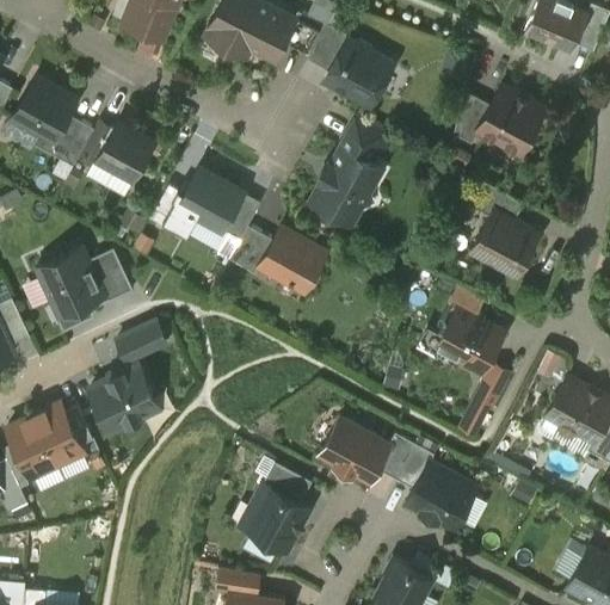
[(176,8),(152,0),(133,0),(124,24),(162,39),(176,8)]
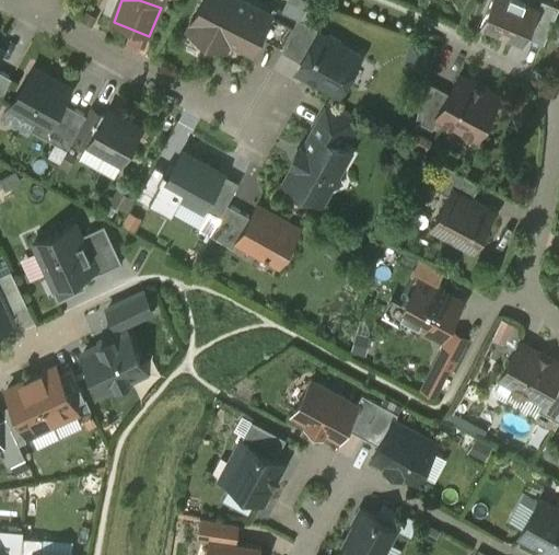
[(270,18),(234,0),(205,0),(188,34),(226,53),(230,45),(252,56),(260,39),(271,19),(270,18)]
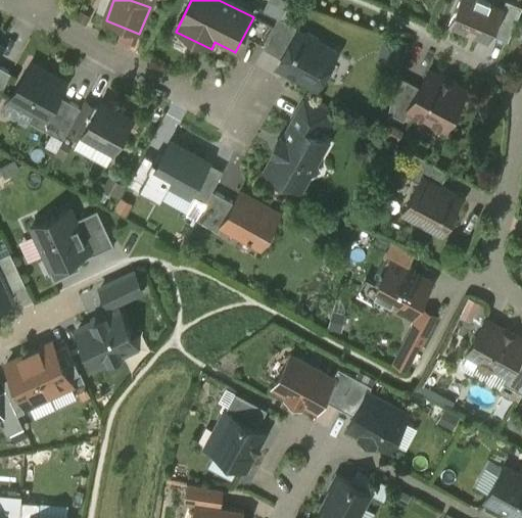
[(510,0),(508,5),(494,0),(456,0),(446,21),(492,43),(496,35),(513,42),(521,21),(521,4),(513,0),(510,0)]
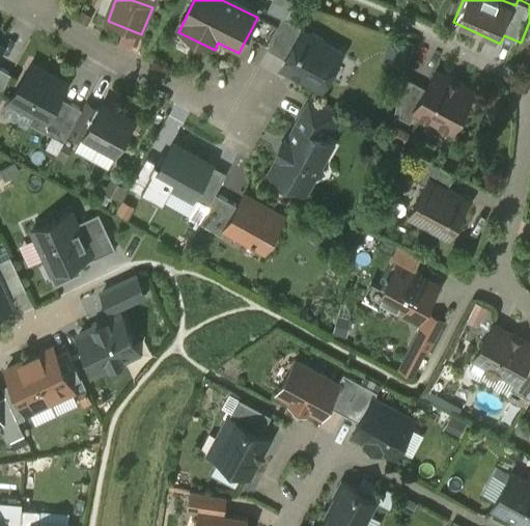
[(285,22),(258,10),(256,17),(257,18),(247,37),(270,49),(285,22)]
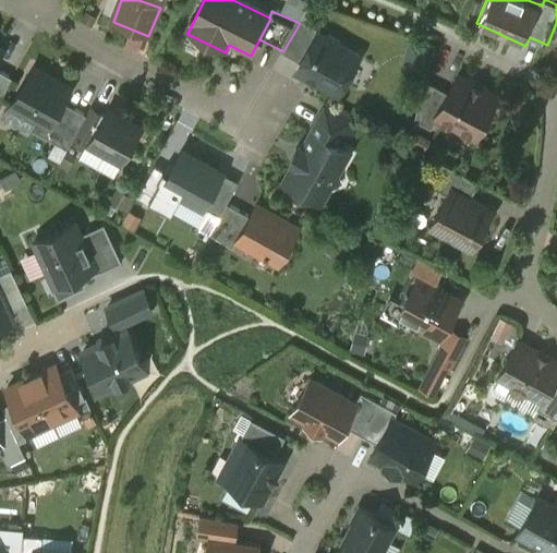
[(283,51),(281,55),(301,65),(317,37),(318,37),(319,34),(300,23),(283,51)]
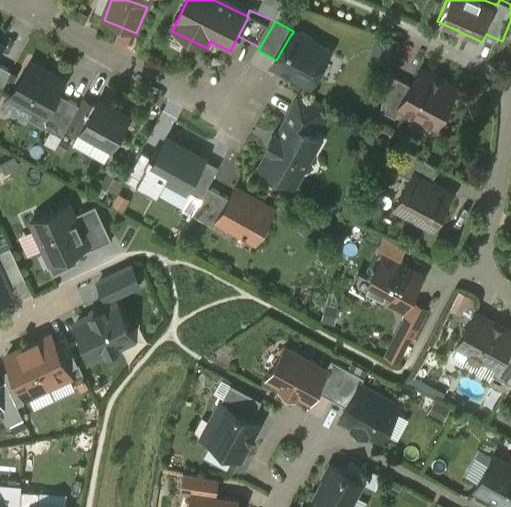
[(301,35),(296,37),(292,34),(291,34),(276,60),(272,67),(310,89),(329,55),(312,45),(310,41),(301,35)]
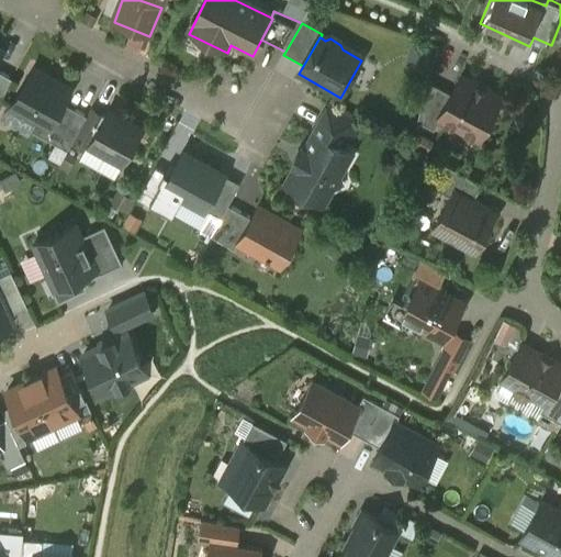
[(33,71),(12,109),(37,122),(48,129),(63,106),(70,92),(33,71)]
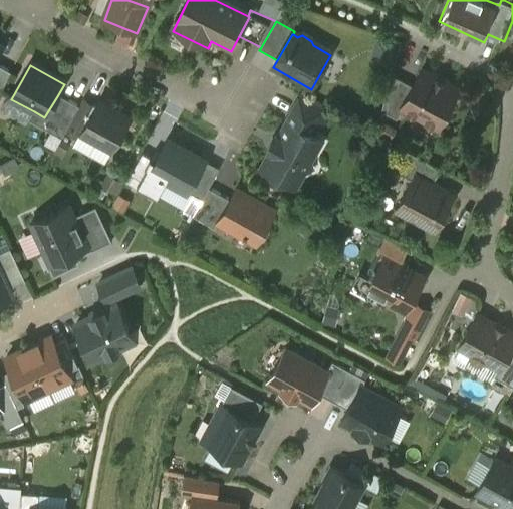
[(0,93),(11,74),(0,68),(0,93)]
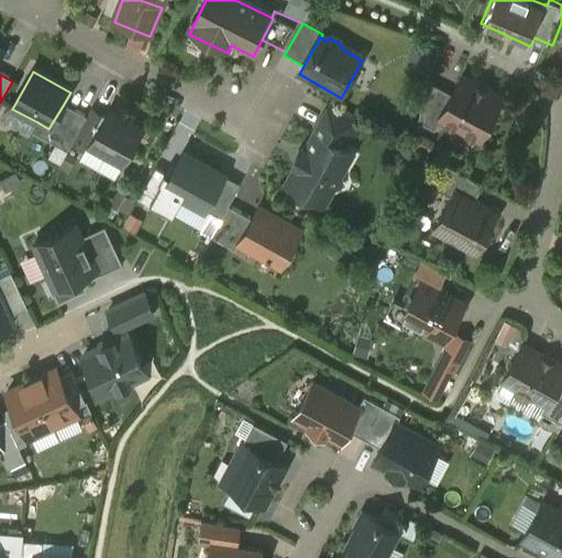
[(502,101),(461,80),(452,98),(439,121),(441,122),(460,132),(467,130),(482,138),(502,101)]
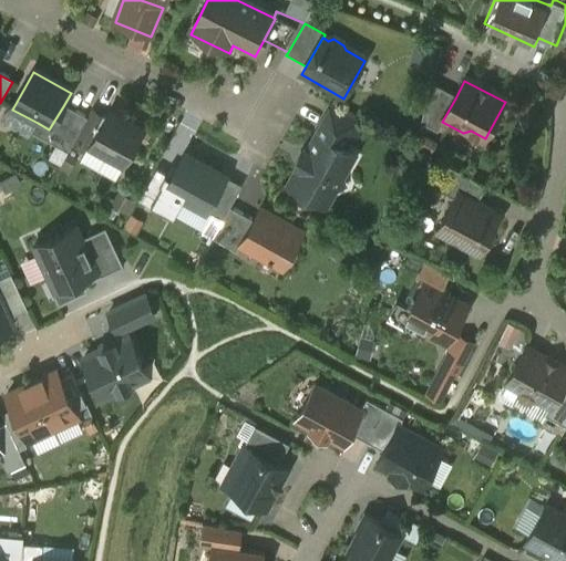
[(432,86),(421,126),(438,135),(444,123),(442,122),(455,99),(432,86)]
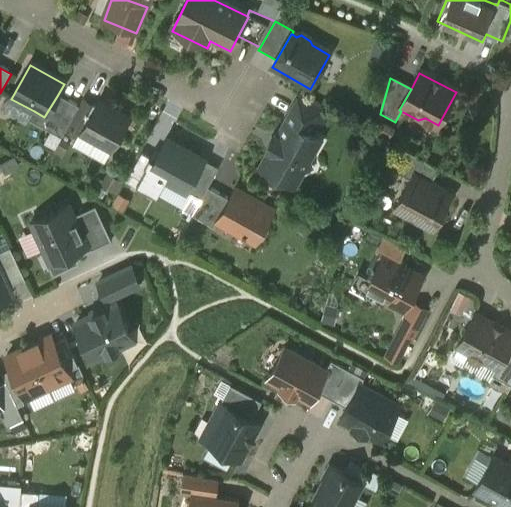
[(79,108),(57,96),(44,117),(34,111),(28,121),(62,140),(65,133),(79,108)]
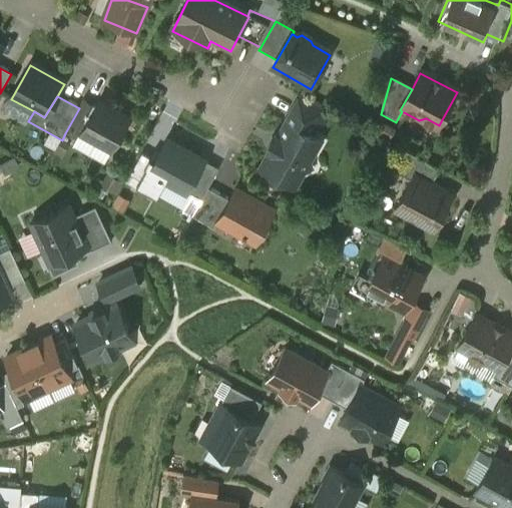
[(332,114),(301,97),(287,122),(311,136),(315,129),(321,133),(332,114)]
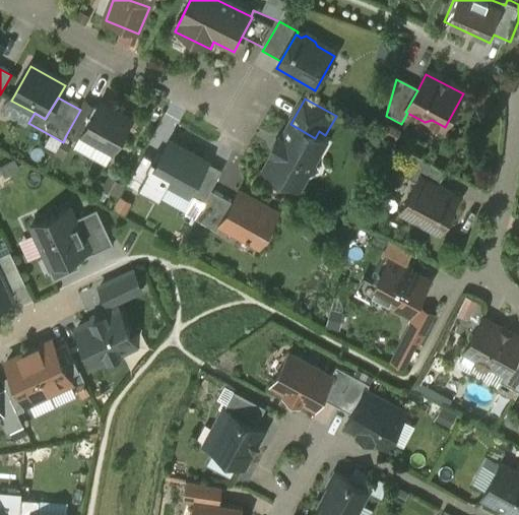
[(80,110),(66,135),(79,142),(82,136),(96,110),(84,103),(80,110)]
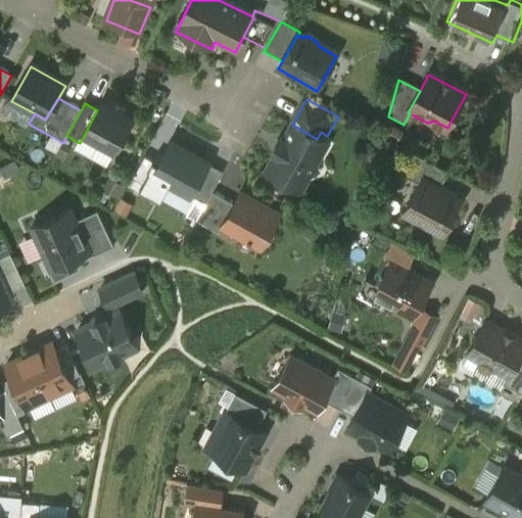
[(133,124),(100,105),(97,110),(83,137),(114,155),(133,124)]
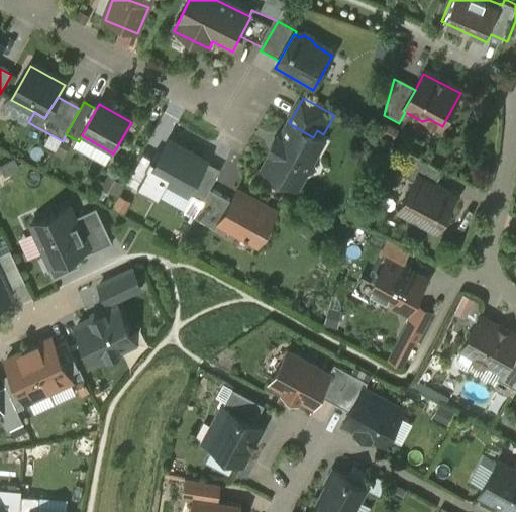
[(313,137),(289,123),(288,125),(280,139),(277,138),(269,154),(272,156),(263,171),(298,190),(305,177),(315,174),(312,164),(324,143),(313,137)]
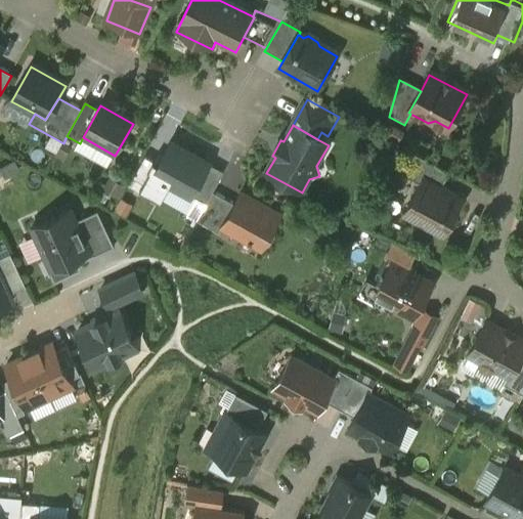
[(208,166),(171,145),(154,176),(190,198),(208,166)]
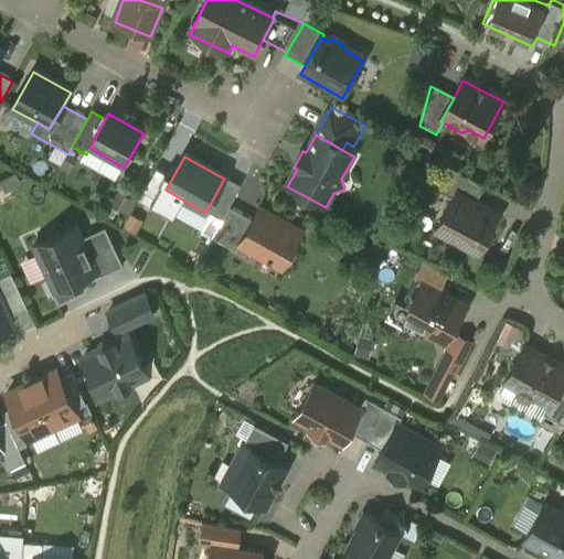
[(485,189),(447,170),(435,192),(453,202),(456,195),(476,205),(485,189)]
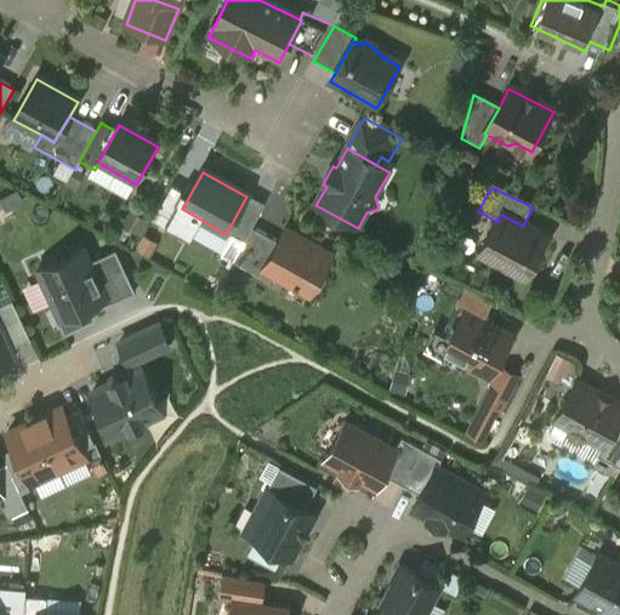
[(246,197),(226,234),(244,244),(252,231),(266,206),(246,197)]
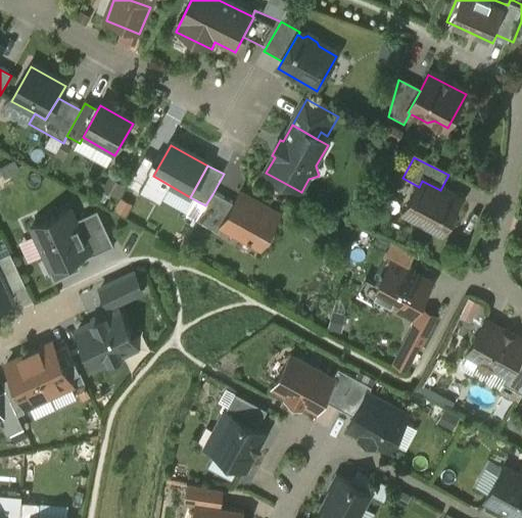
[(110,181),(104,191),(109,194),(115,184),(110,181)]
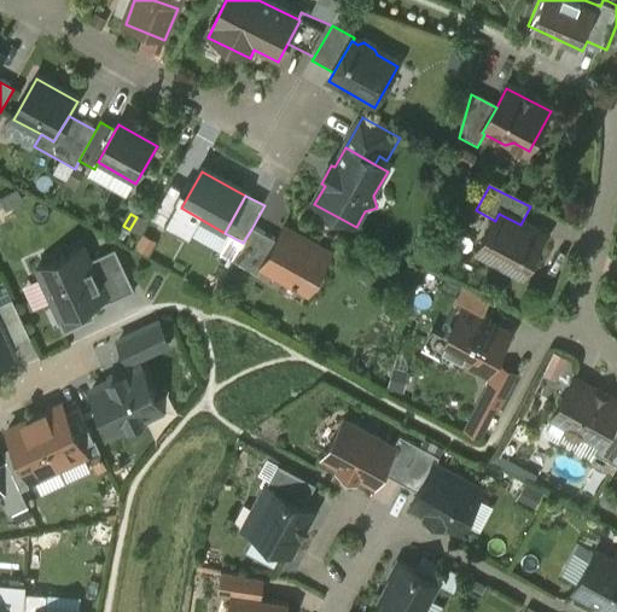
[(521,225),(499,214),(495,221),(477,256),(522,280),(545,238),(521,225)]
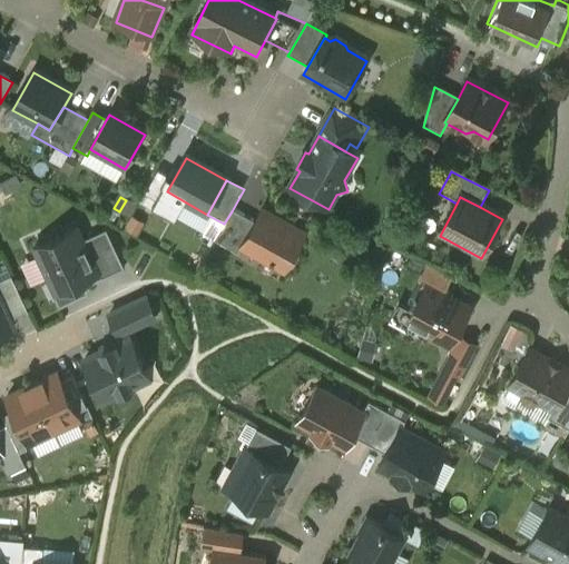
[(136,205),(126,200),(119,211),(129,217),(136,205)]
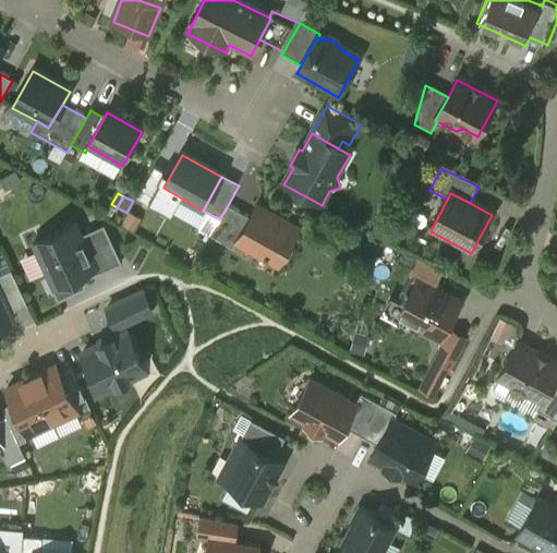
[(250,219),(227,207),(219,219),(209,238),(233,251),(238,244),(237,243),(250,219)]
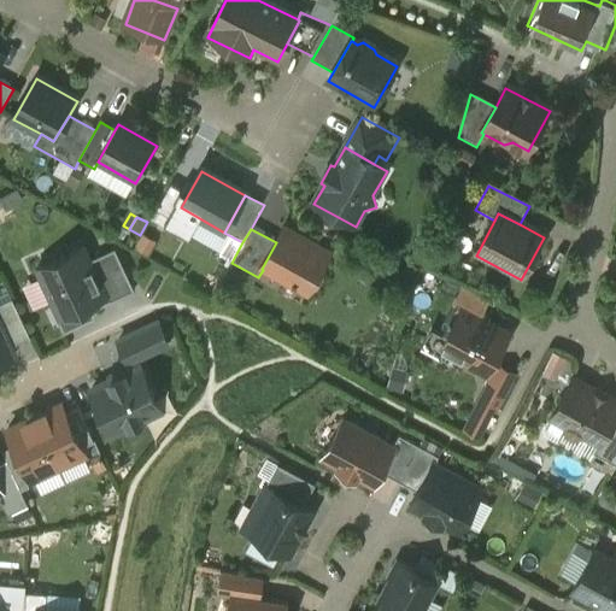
[(329,257),(283,230),(276,242),(262,269),(263,270),(308,294),(309,294),(316,292),(322,281),(320,272),(329,257)]
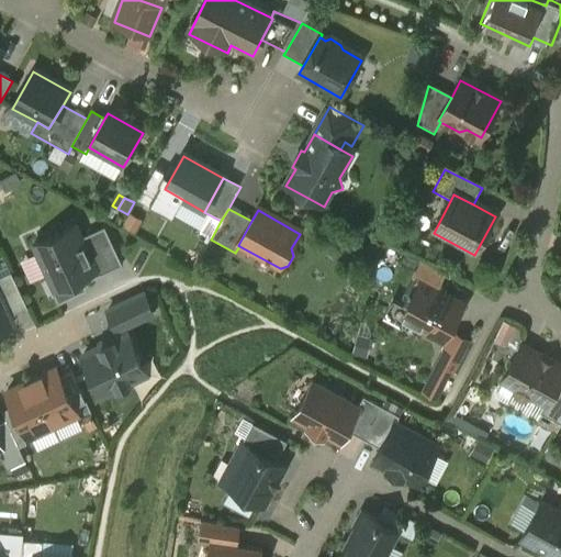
[(137,232),(145,220),(132,212),(124,225),(137,232)]
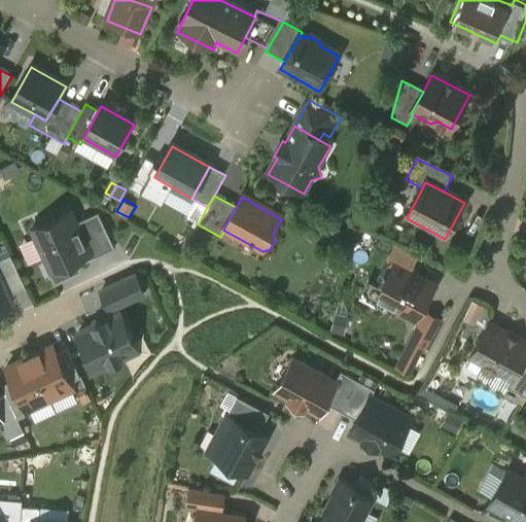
[(76,223),(69,211),(25,233),(49,281),(94,258),(76,223)]
